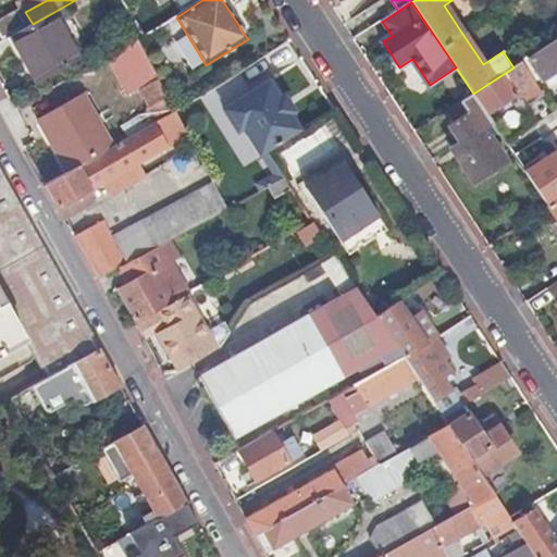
[(158,4),(131,20),(139,36),(166,21),(158,4)]
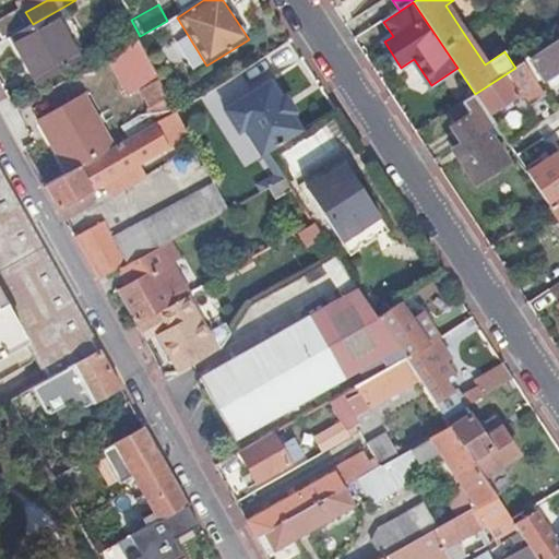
[(33,24),(11,36),(37,82),(78,58),(52,13),(33,24)]
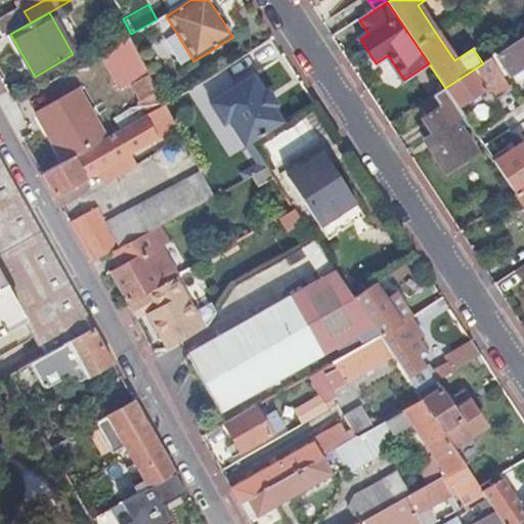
[(120,36),(122,42),(129,38),(125,33),(120,36)]
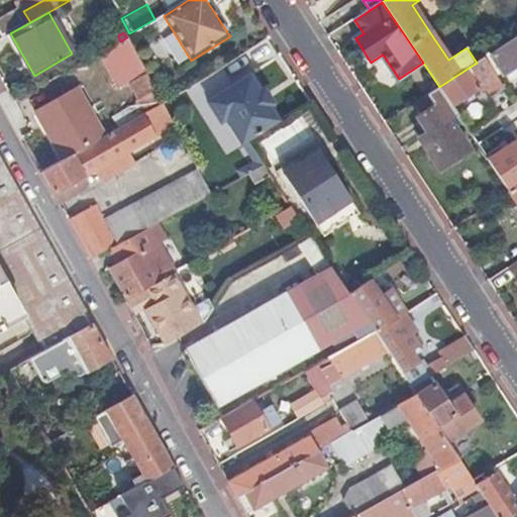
[(501,73),(516,62),(516,35),(489,55),(501,73)]
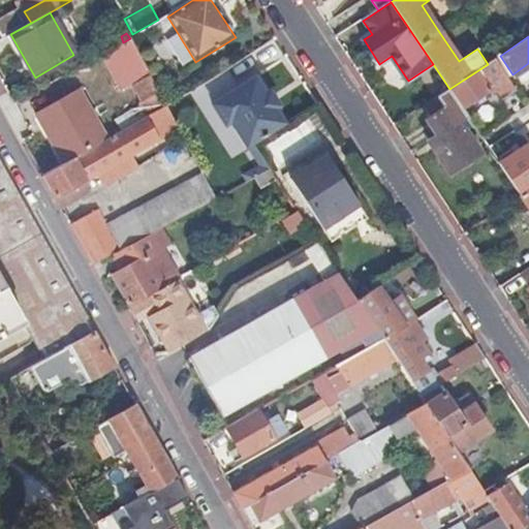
[(123,42),(111,50),(118,63),(137,52),(130,38),(123,42)]
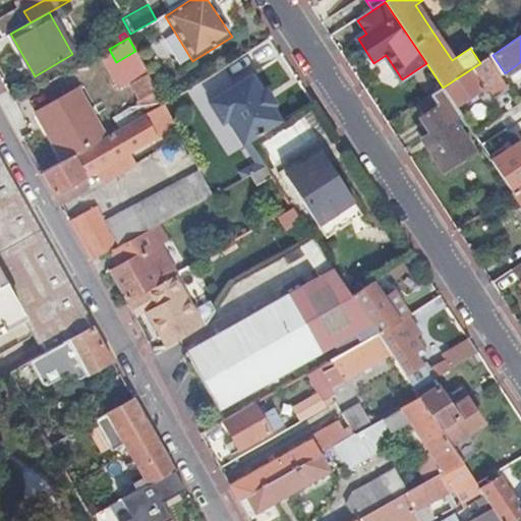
[(137,100),(155,90),(135,51),(116,62),(137,100)]
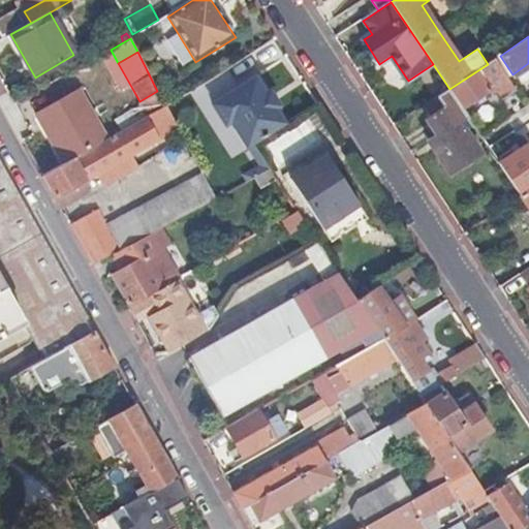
[(488,64),(449,89),(456,99),(462,107),(475,100),(481,95),(489,91),(491,94),(496,91),(502,100),(515,92),(493,60),(488,64)]
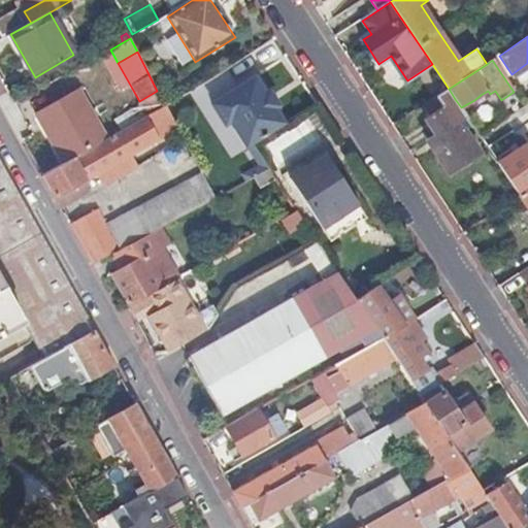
[(237,87),(211,104),(225,125),(230,122),(246,149),(253,143),(285,124),(285,123),(274,108),(268,106),(264,99),(265,92),(255,76),(237,87)]
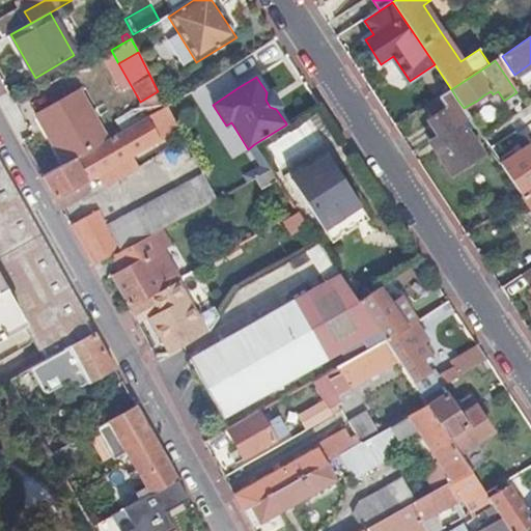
[(166,107),(167,106),(158,91),(140,102),(134,106),(142,121),(166,107)]
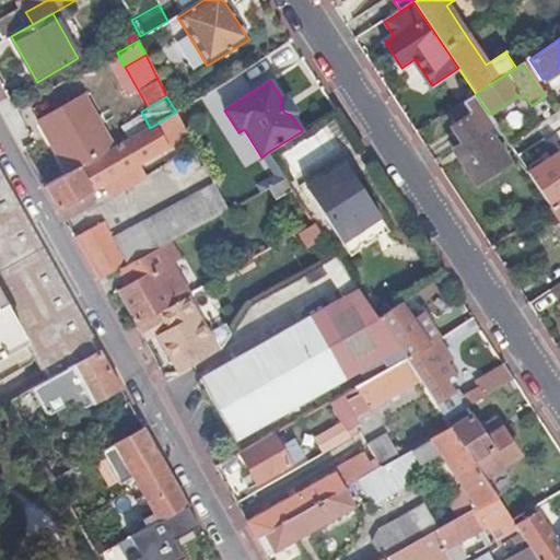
[(514,107),(510,101),(503,106),(506,112),(514,107)]
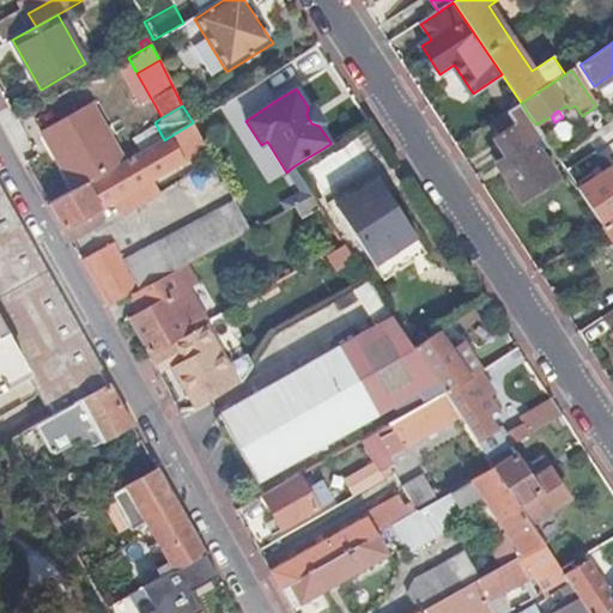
[(42,132),(74,190),(110,170),(97,147),(103,143),(98,133),(92,138),(77,111),(42,132)]
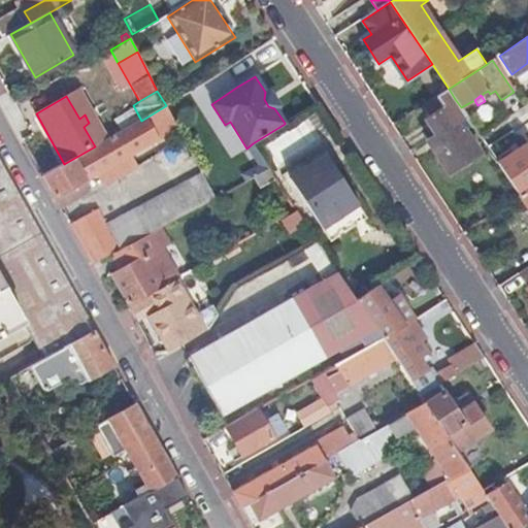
[(457,124),(467,117),(461,107),(455,99),(425,120),(436,135),(442,144),(434,151),(450,173),(476,156),(457,124)]
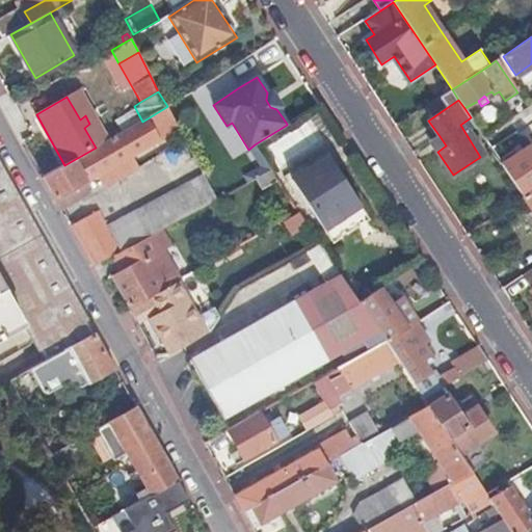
[(178,129),(167,106),(166,107),(142,122),(96,148),(64,165),(43,178),(56,200),(96,177),(102,188),(136,167),(130,156),(178,129)]
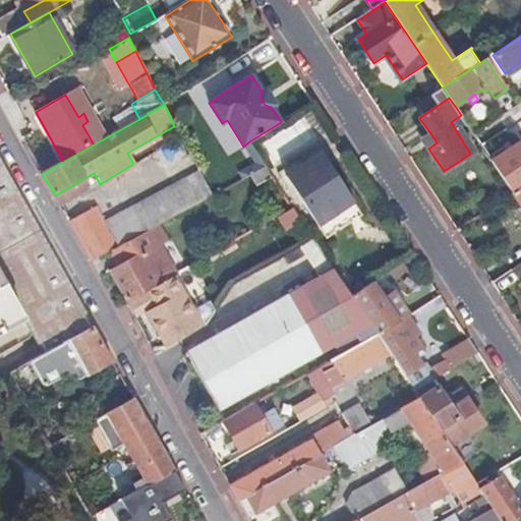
[(422,139),(428,149),(437,142),(430,133),(422,139)]
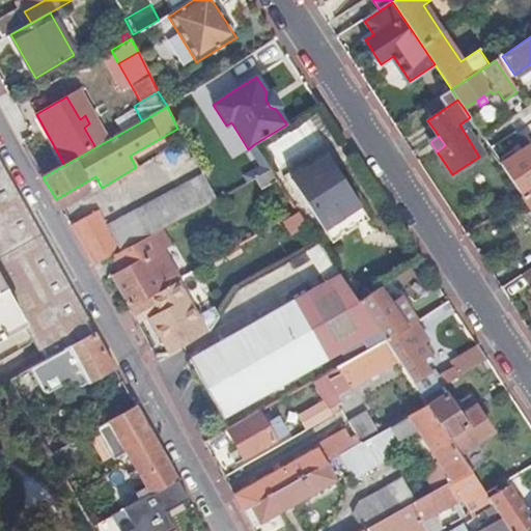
[(254,144),(248,149),(258,167),(242,175),(247,184),(271,170),(254,144)]
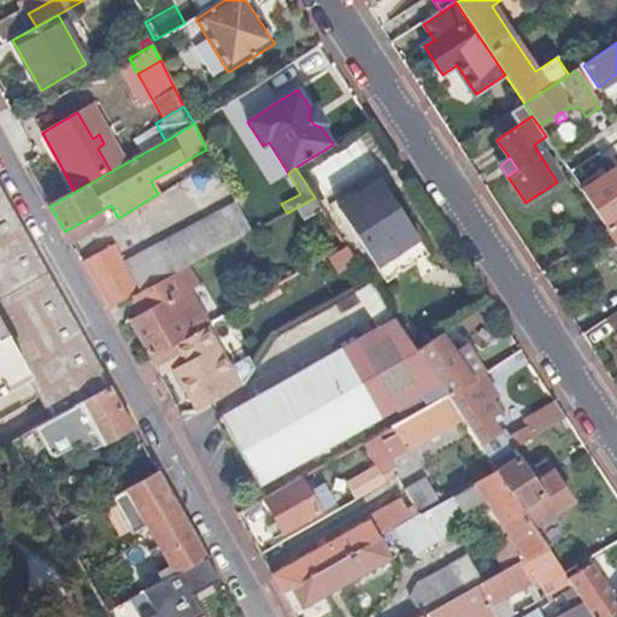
[(387,250),(413,231),(380,180),(339,207),(374,260),(388,251),(387,250)]
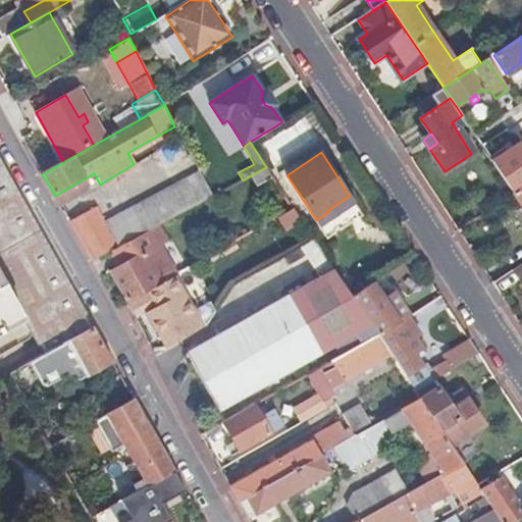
[(0,275),(24,320),(45,355),(93,327),(44,239),(0,160),(0,275)]
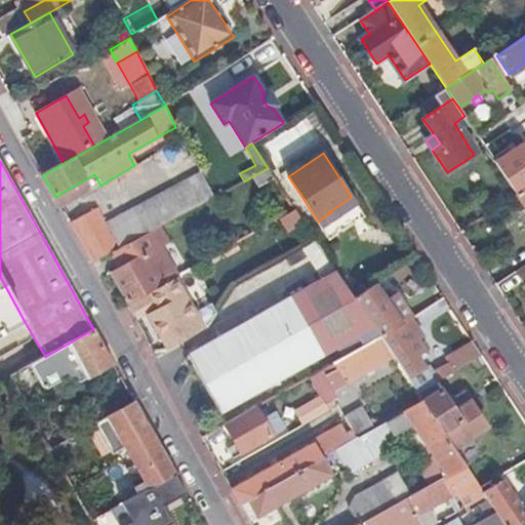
[(524,161),(505,175),(517,195),(524,189),(524,161)]
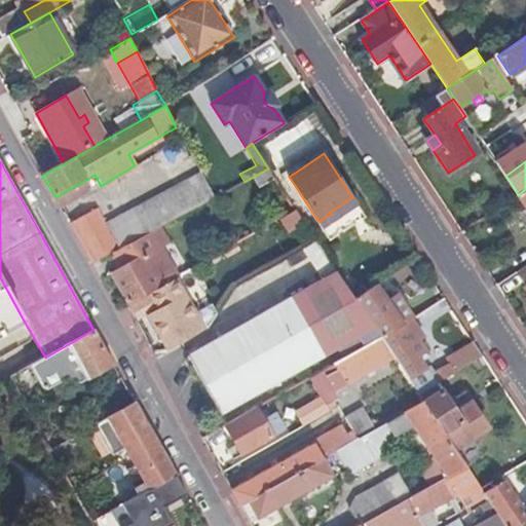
[(161,226),(215,197),(200,174),(106,227),(96,210),(71,224),(92,263),(110,254),(151,232),(161,226)]
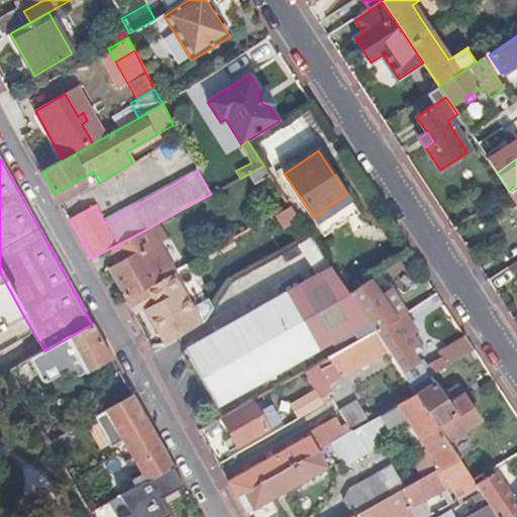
[(348,197),(346,194),(324,209),(325,210),(326,212),(348,197)]
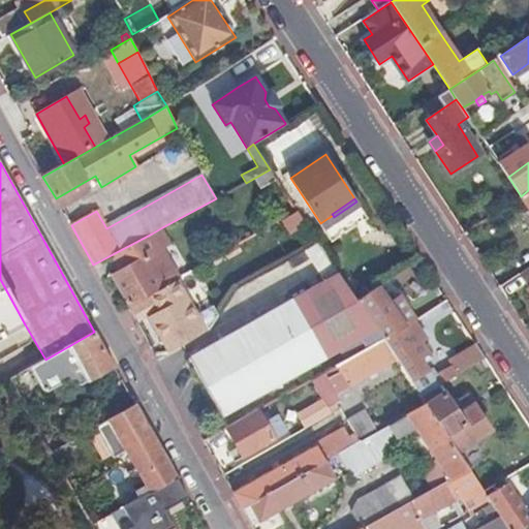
[(161,249),(162,249),(172,244),(162,227),(152,234),(161,249)]
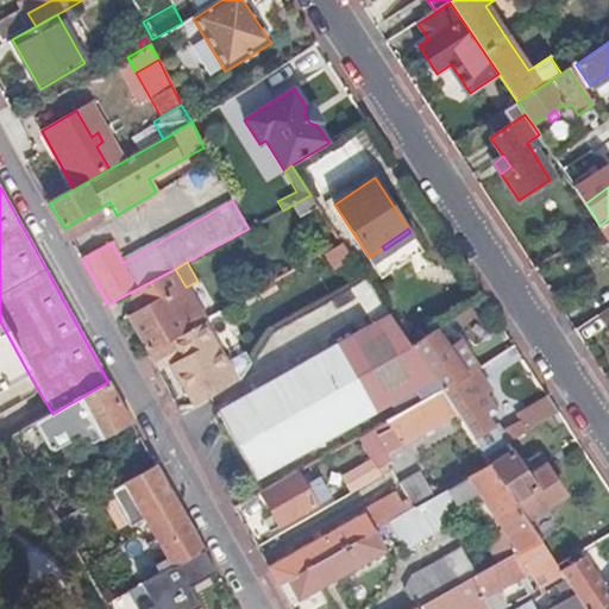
[(150,352),(173,339),(201,322),(206,321),(187,287),(186,287),(175,269),(127,294),(138,312),(130,316),(150,352)]
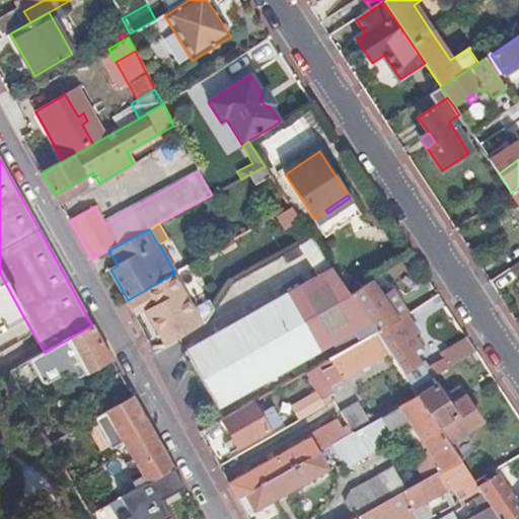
[(319,276),(331,269),(312,238),(301,245),(301,246),(306,254),(319,276)]
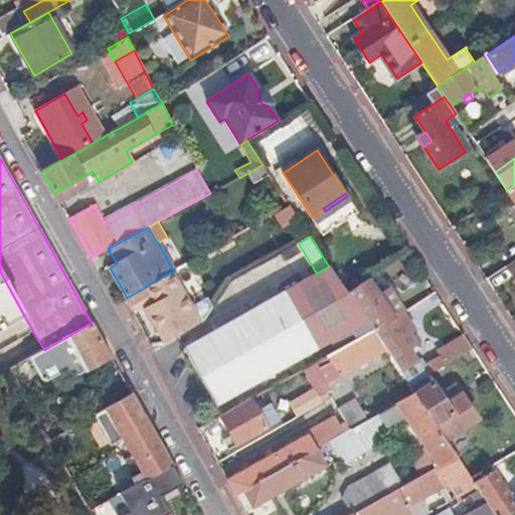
[(285,264),(304,252),(299,244),(281,255),(285,264)]
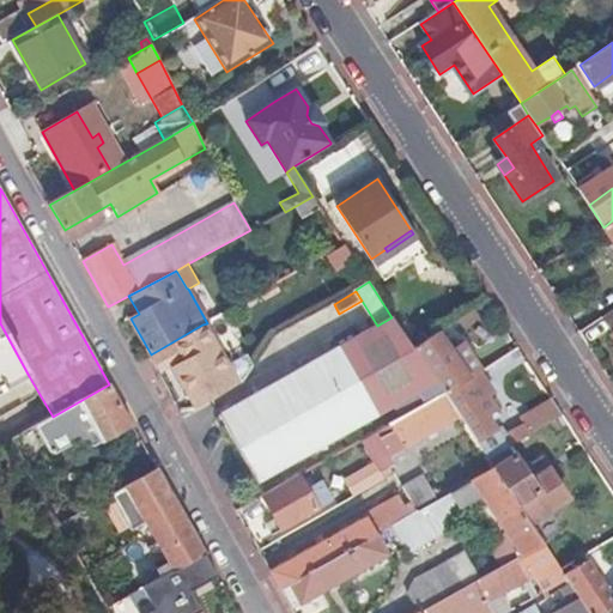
[(354,340),(219,418),(256,483),(435,382),(413,349),(393,319),(354,340)]
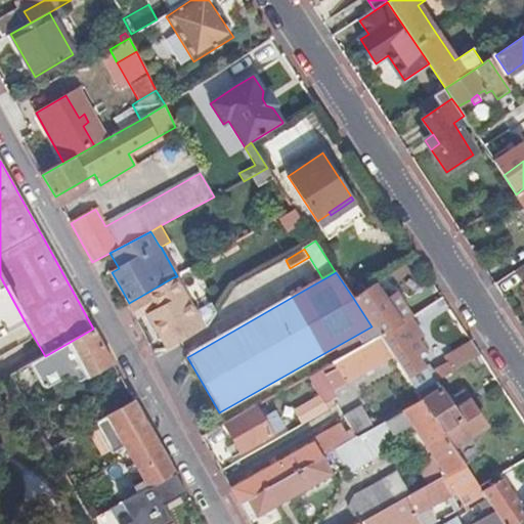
[(0,335),(25,321),(0,276),(0,335)]
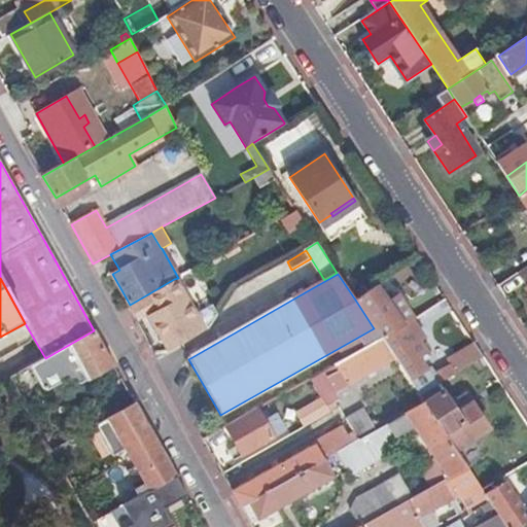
[(148,316),(169,351),(204,330),(174,279),(149,293),(160,310),(148,316)]
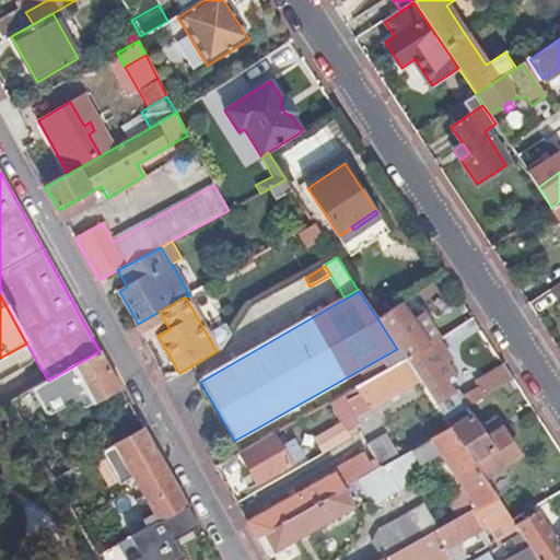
[(304,311),(308,318),(324,310),(318,303),(304,311)]
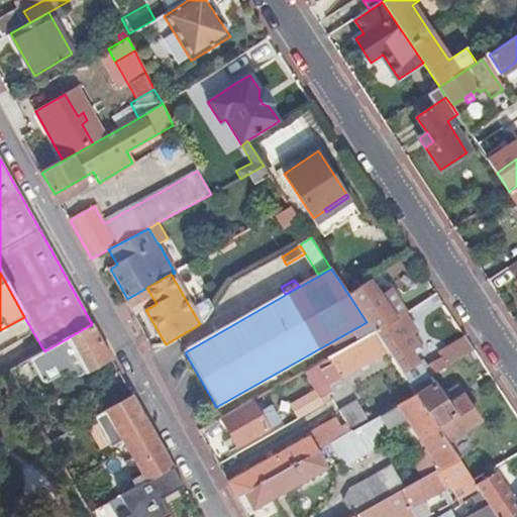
[(374,332),(375,333),(396,319),(395,318),(386,305),(393,300),(387,291),(380,295),(369,280),(348,294),(367,322),(374,332)]
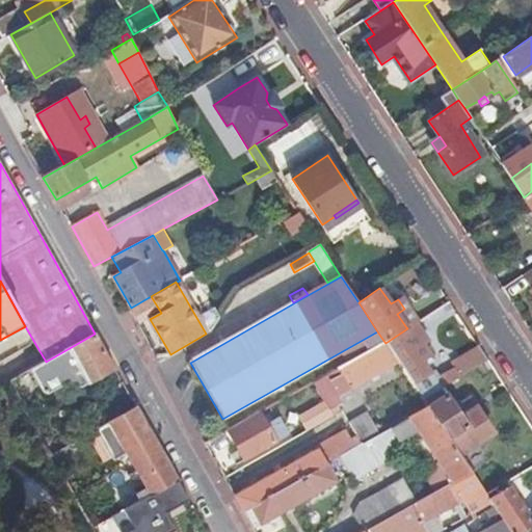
[(402,296),(398,299),(404,309),(397,314),(406,327),(417,319),(402,296)]
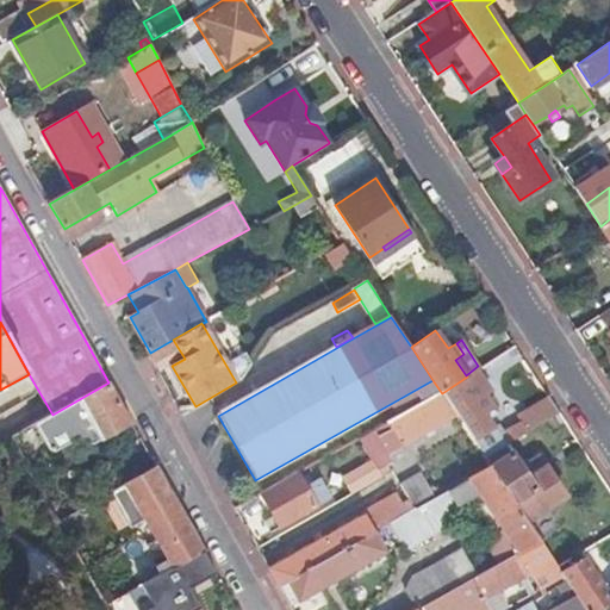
[(485,459),(559,414),(549,398),(495,430),(483,412),(492,406),(471,374),(467,377),(442,393),(456,416),(485,459)]
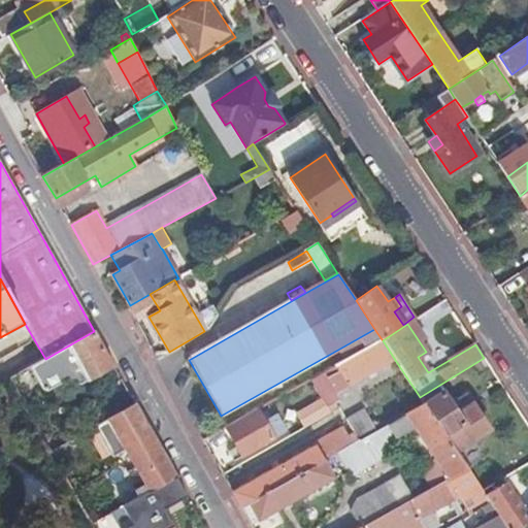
[(94,331),(45,359),(30,367),(43,391),(46,393),(66,382),(80,386),(87,381),(89,383),(114,367),(94,331)]
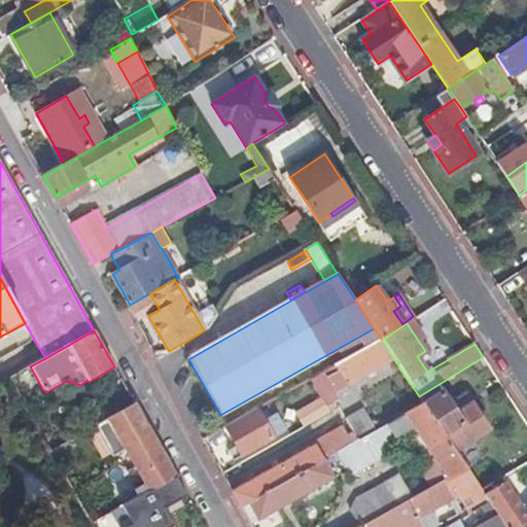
[(313,386),(326,408),(339,399),(335,392),(394,359),(382,340),(381,339),(310,380),(313,386)]
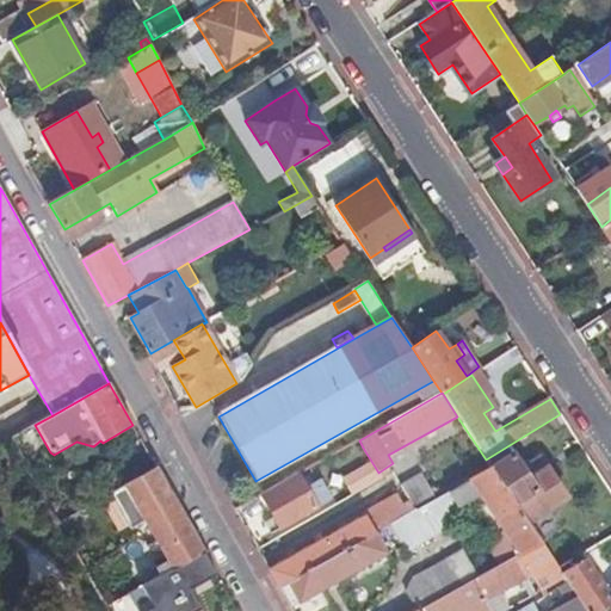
[(357,451),(363,448),(359,440),(352,444),(357,451)]
